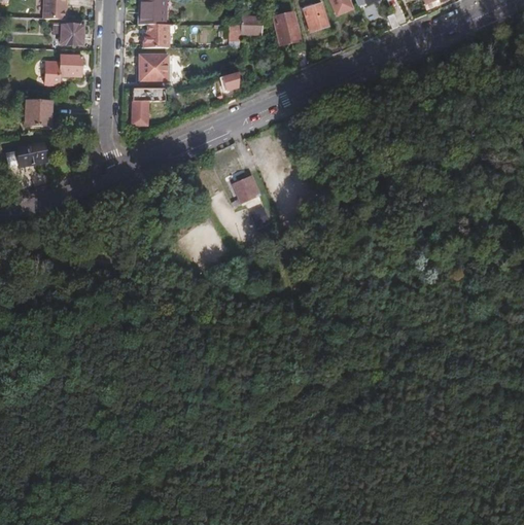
[(44,0),(43,18),(66,19),(66,0),(44,0)]
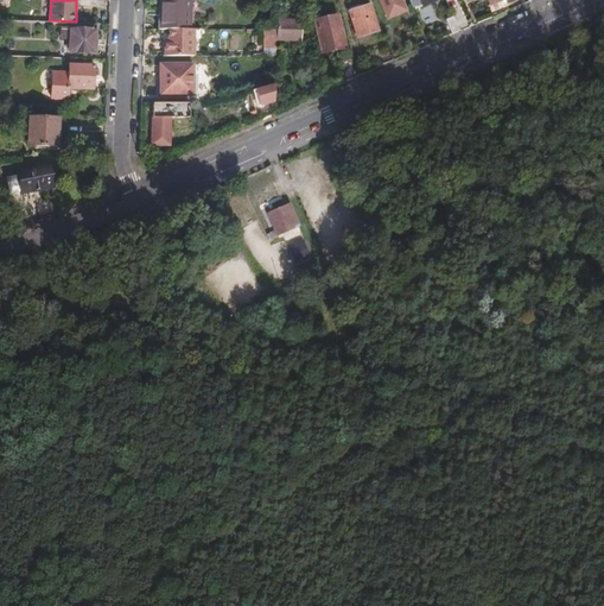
[(192,29),(192,0),(163,0),(163,17),(160,17),(159,27),(161,27),(192,29)]
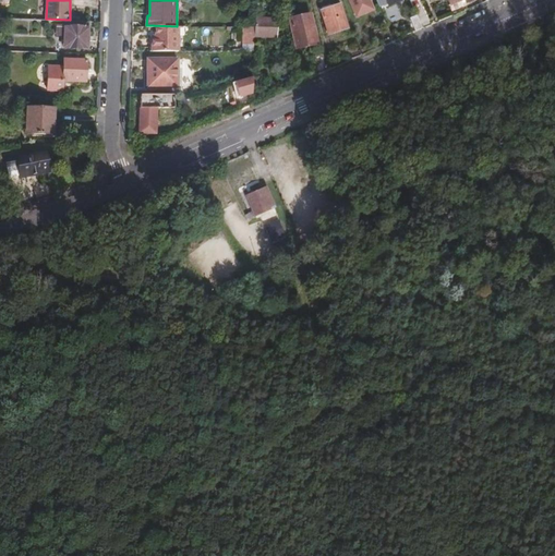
[(364,11),(373,8),(370,0),(350,0),(357,14),(364,11)]
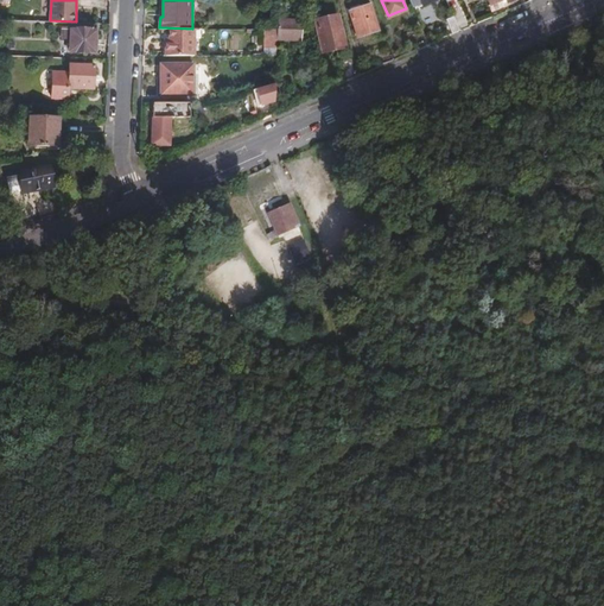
[(367,27),(375,24),(368,2),(350,8),(357,30),(367,27)]
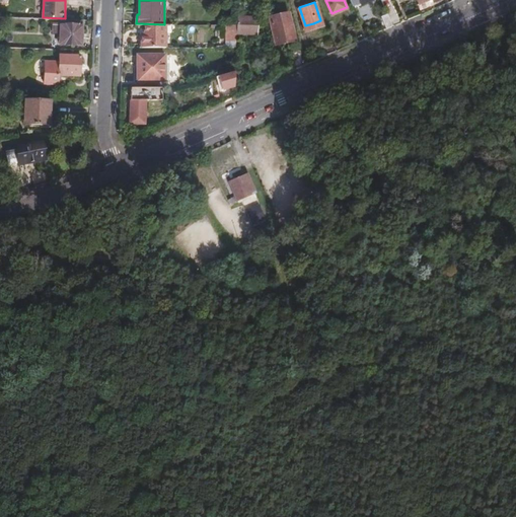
[(286,42),(295,39),(289,11),(270,15),(277,44),(286,42)]
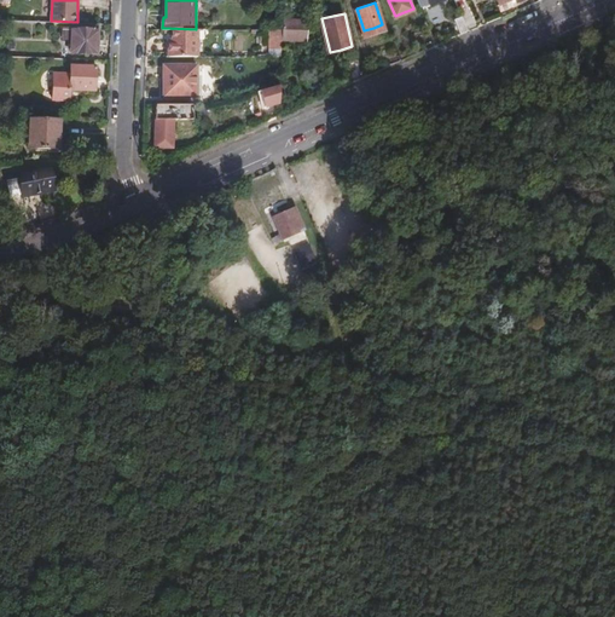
[(460,34),(468,30),(462,16),(454,19),(460,34)]
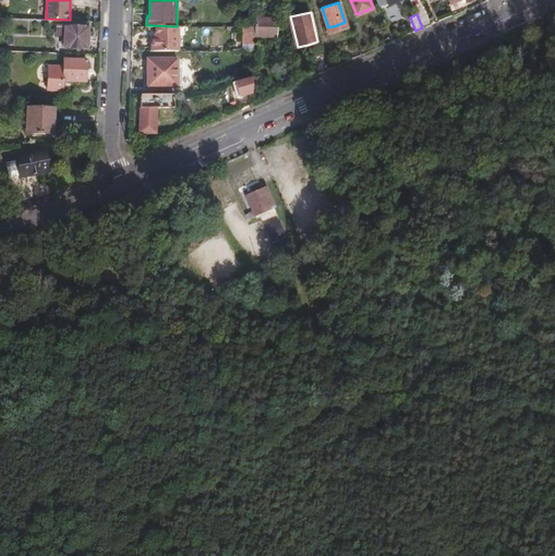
[(279,16),(255,16),(255,24),(254,35),(270,35),(278,36),(279,16)]
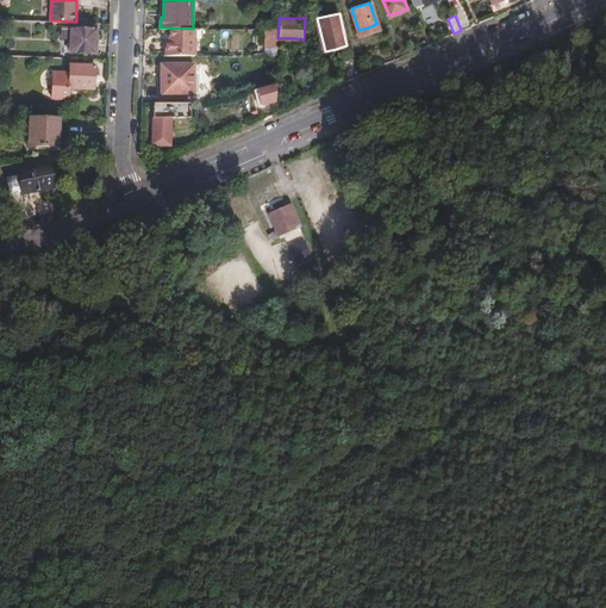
[(243,53),(277,53),(277,38),(279,26),(266,25),(266,36),(268,36),(268,43),(264,43),(264,45),(244,45),(243,53)]
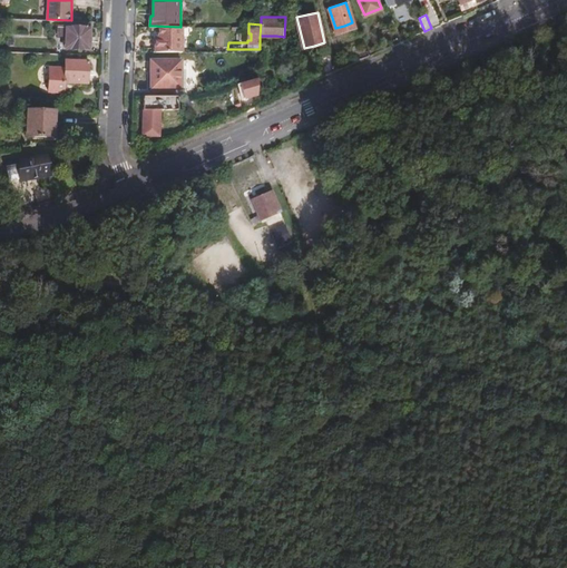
[(66,26),(58,26),(58,36),(65,36),(65,48),(89,49),(89,27),(66,26)]
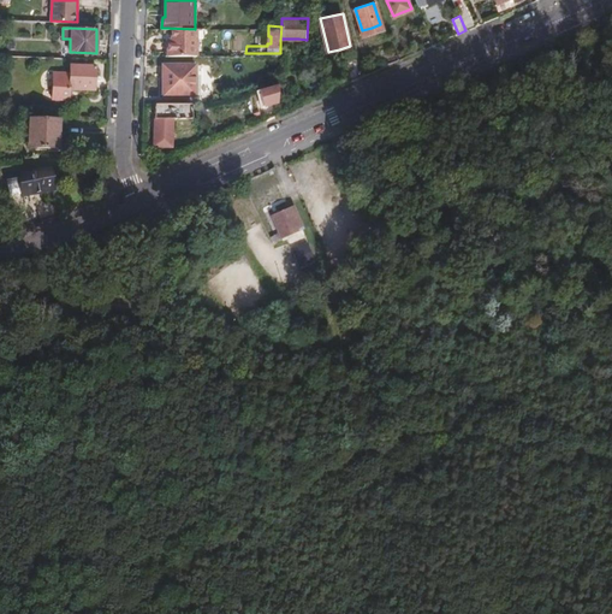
[(166,39),(165,55),(195,55),(195,29),(164,28),(164,39),(166,39)]
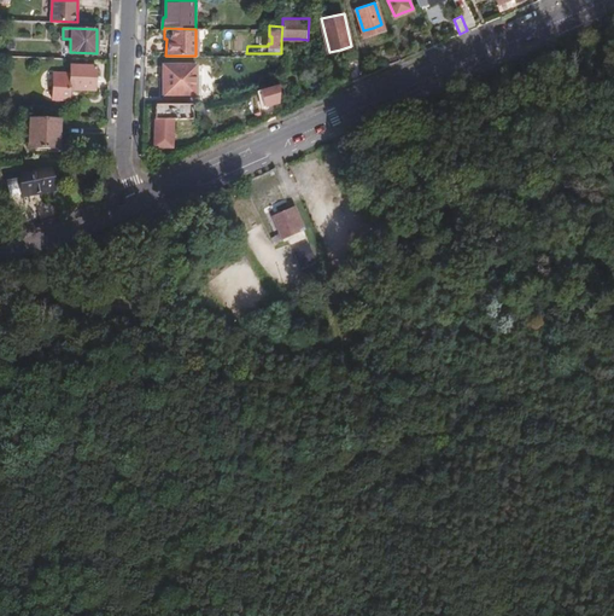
[(196,94),(196,75),(197,65),(163,64),(163,93),(196,94)]
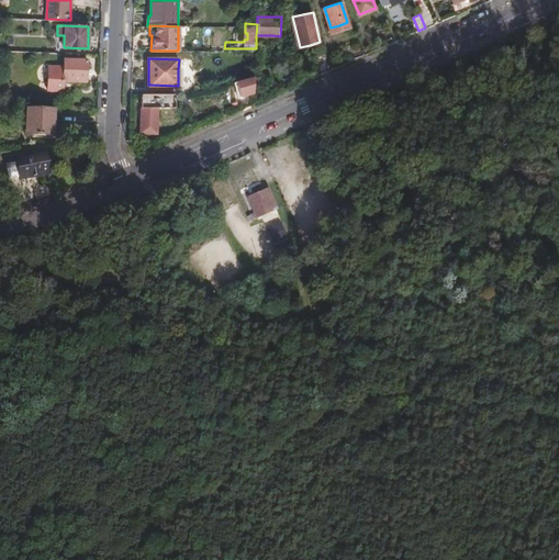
[(63,82),(86,82),(87,63),(64,62),(64,67),(49,67),(48,91),(63,92),(63,82)]
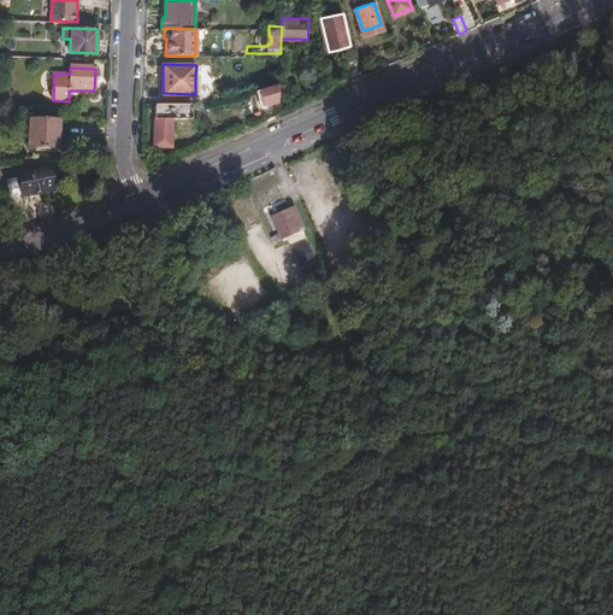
[(260,91),(265,106),(277,101),(277,86),(260,91)]
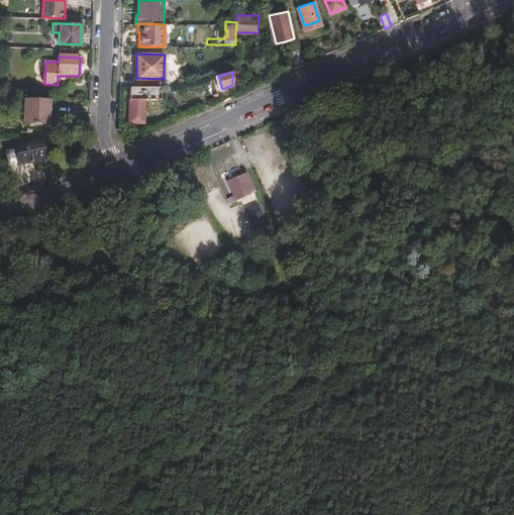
[(129,86),(128,119),(143,120),(144,97),(162,98),(162,87),(129,86)]
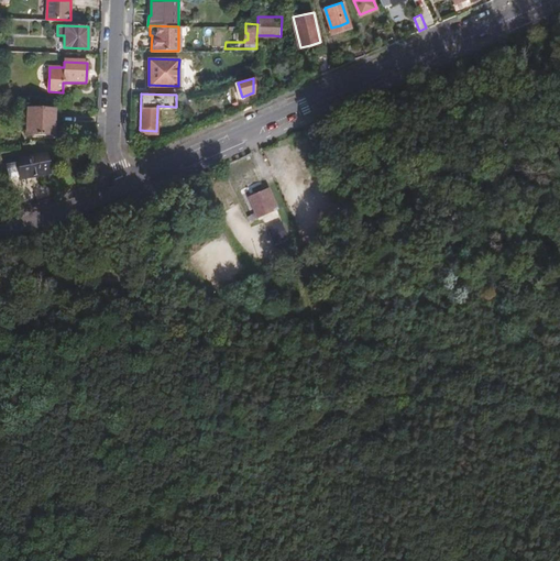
[(53,135),(53,110),(26,109),(26,134),(53,135)]
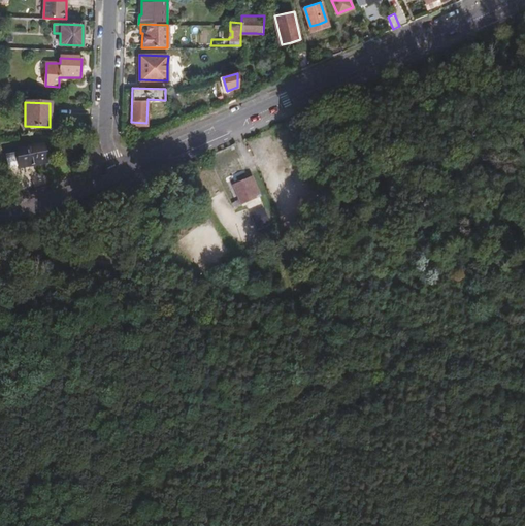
[(14,146),(3,149),(5,157),(15,155),(19,167),(35,164),(46,162),(42,141),(14,146)]
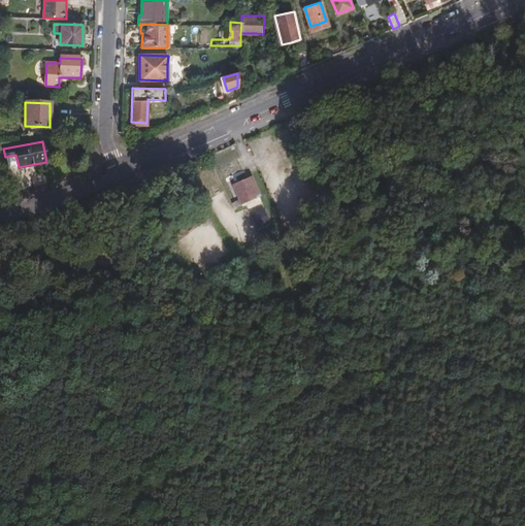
[(243,203),(260,195),(251,175),(234,185),(243,203)]
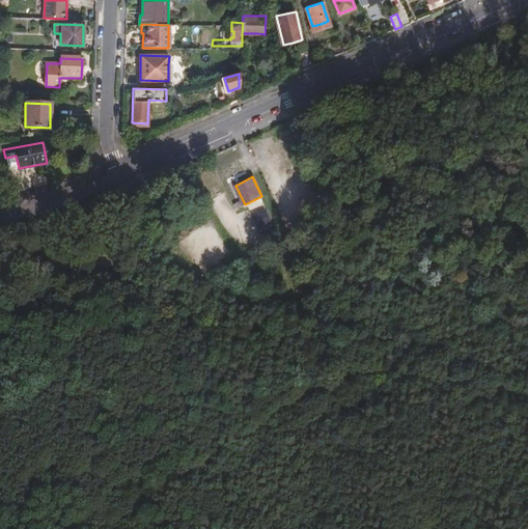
[(274,224),(267,207),(253,214),(260,229),(274,224)]
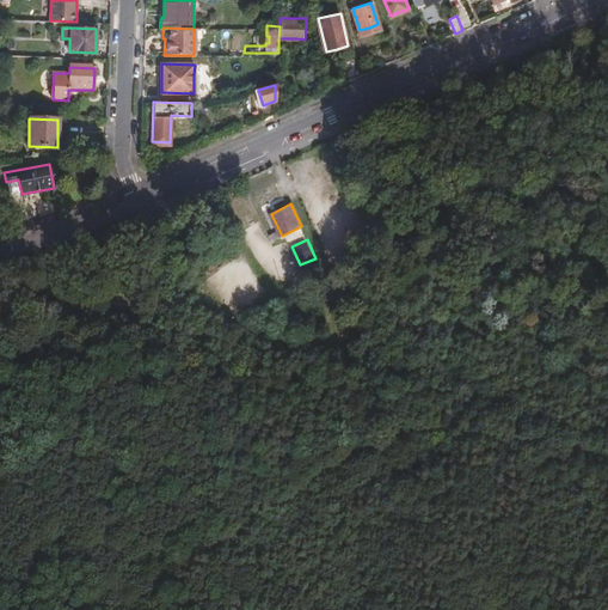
[(356,275),(354,269),(344,273),(348,279),(356,275)]
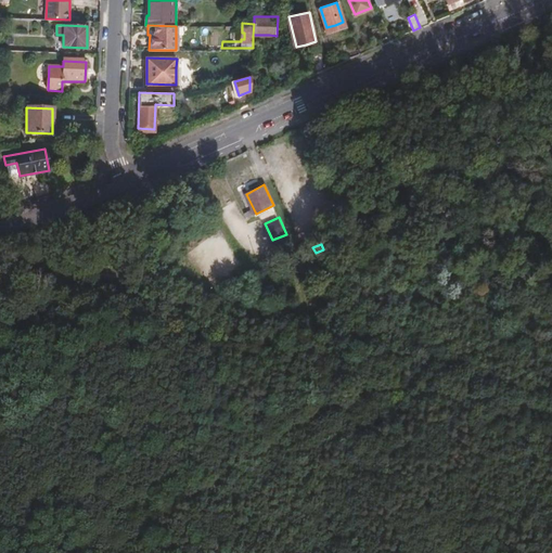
All buildings are outlined.
